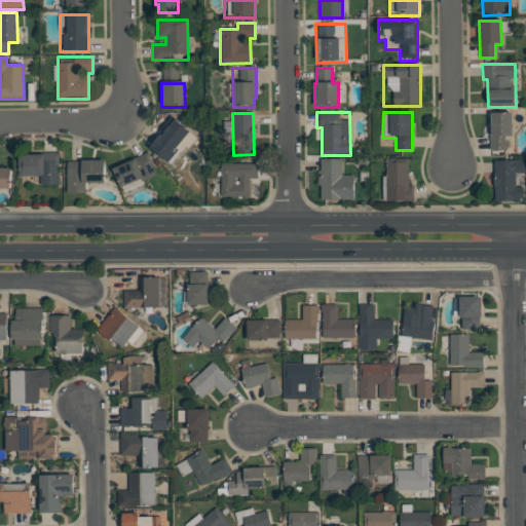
[(490,114),(512,114),(512,152),(490,152),(490,114)]
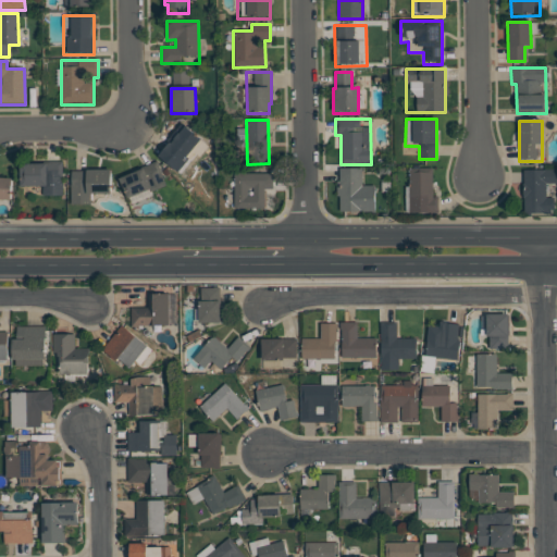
[(184,126),(201,140),(185,160),(180,156),(171,165),(159,156),(184,126)]
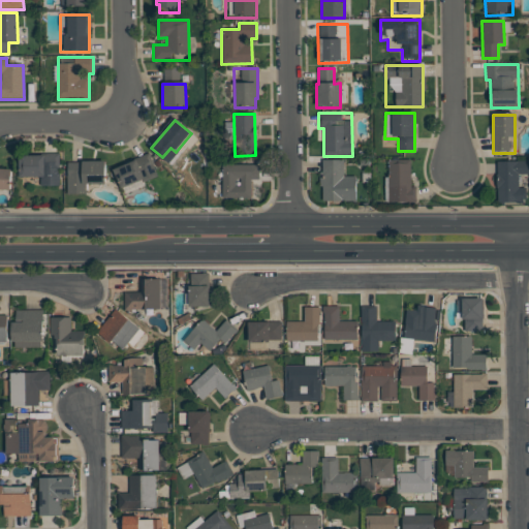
[(149,152),(158,176),(143,182),(142,180),(122,188),(113,166),(149,152)]
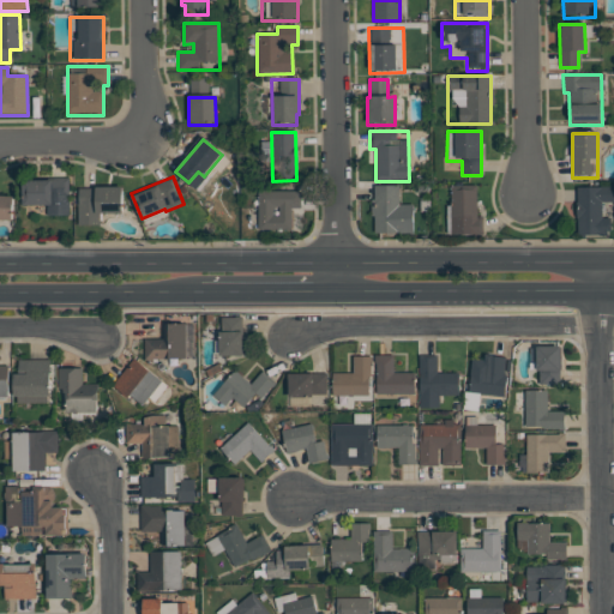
[(23,179),(68,178),(70,215),(47,215),(47,205),(23,205),(23,179)]
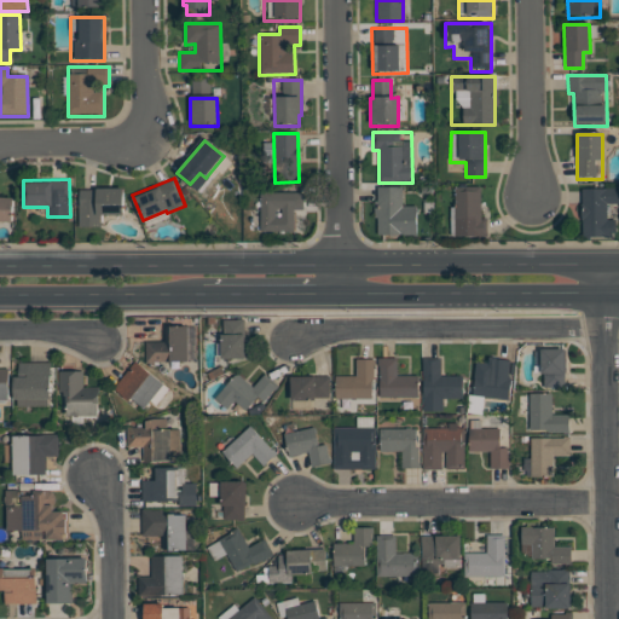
[(125,186),(125,214),(100,214),(102,226),(79,226),(79,187),(125,186)]
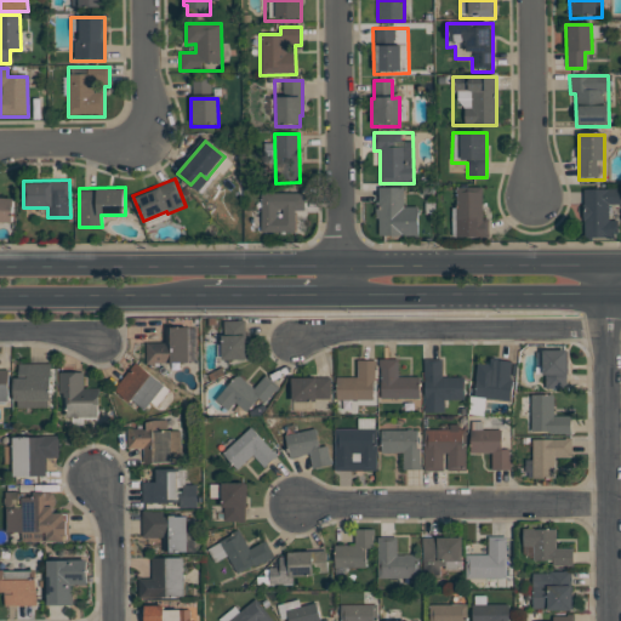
[(489,235),(451,237),(451,208),(456,208),(456,187),(483,187),(483,218),(489,218),(489,235)]
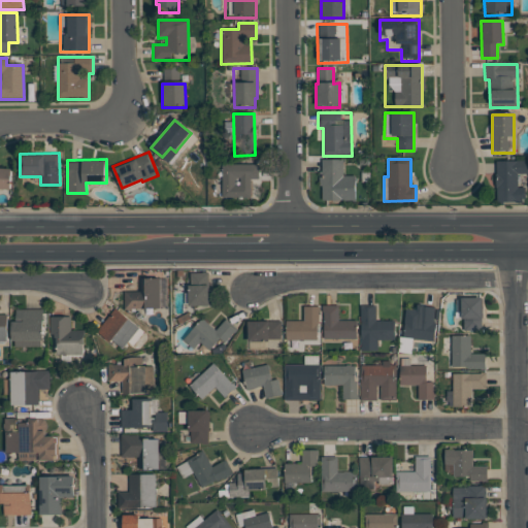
[(356,200),(320,200),(319,160),(343,160),(343,175),(356,175),(356,200)]
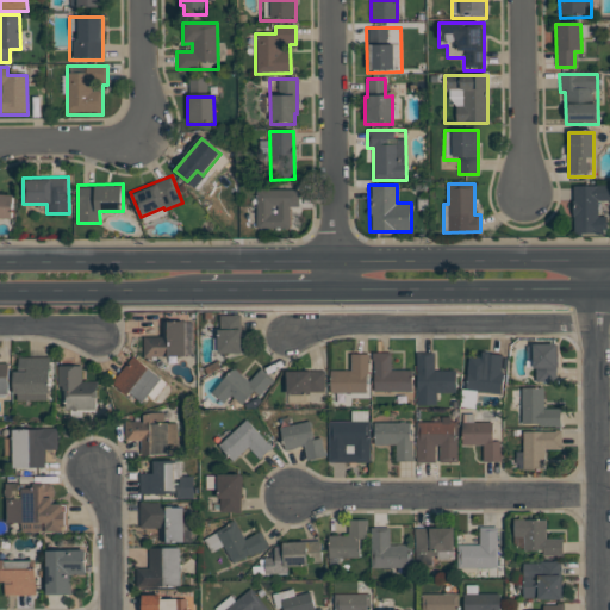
[(573,186),(609,185),(609,232),(574,234),(573,186)]
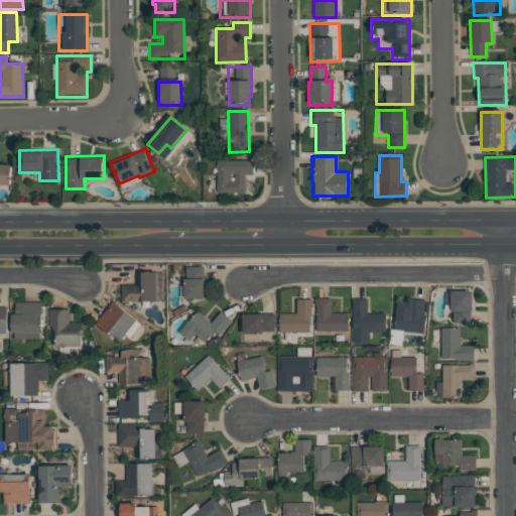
[(216,161),(253,161),(253,175),(245,175),(245,194),(217,194),(216,161)]
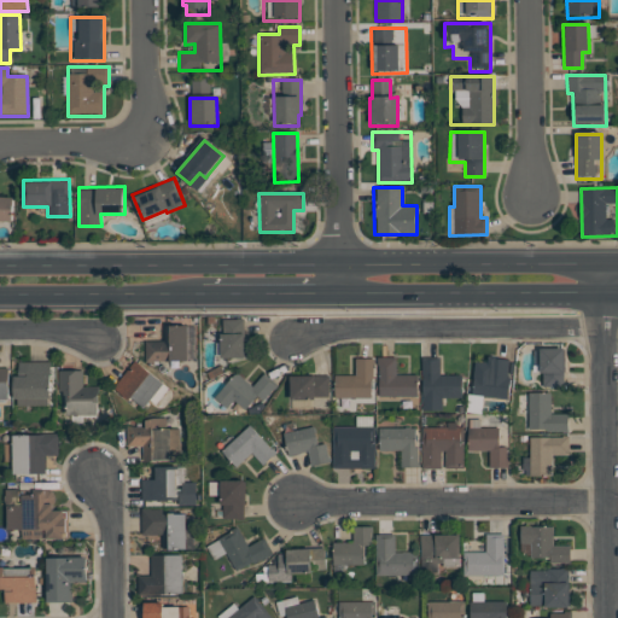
[(0,194),(15,196),(13,221),(0,220),(0,194)]
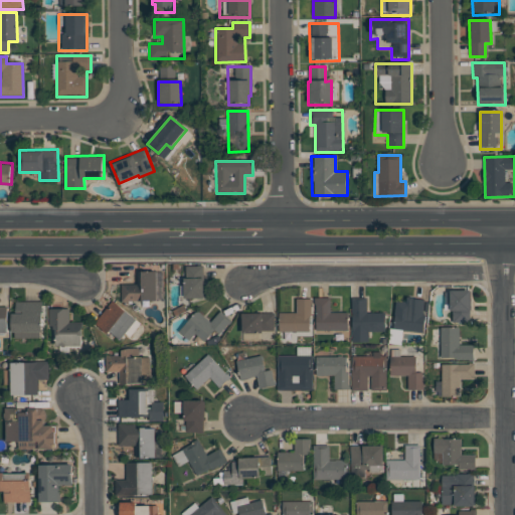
[(184,278),(186,278),(185,266),(203,266),(204,297),(184,298),(184,278)]
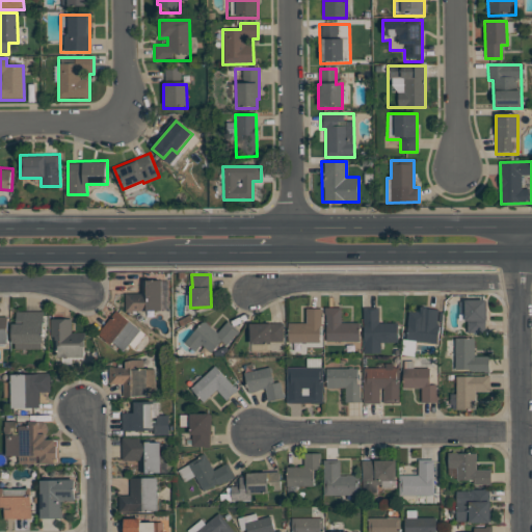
[(125,293),(140,293),(140,280),(162,280),(162,310),(126,311),(125,293)]
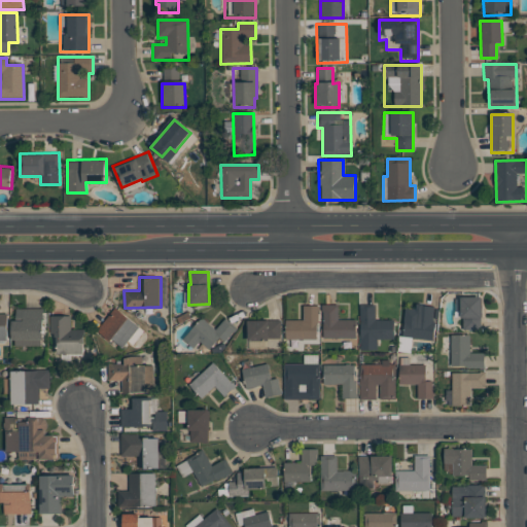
[(461,295),(482,295),(482,329),(463,329),(463,317),(462,317),(461,295)]
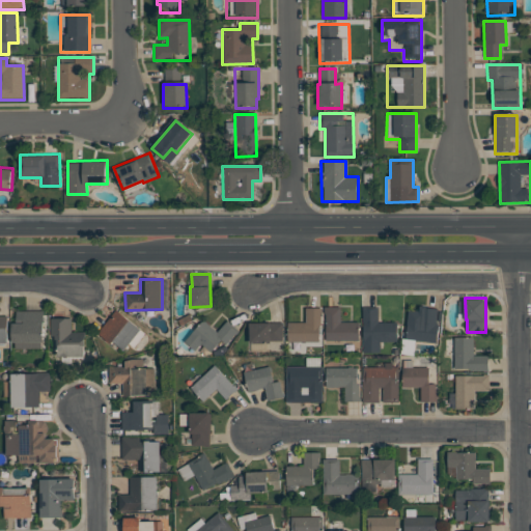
[(420,305),(439,308),(436,325),(439,325),(436,343),(406,339),(409,308),(419,310),(420,305)]
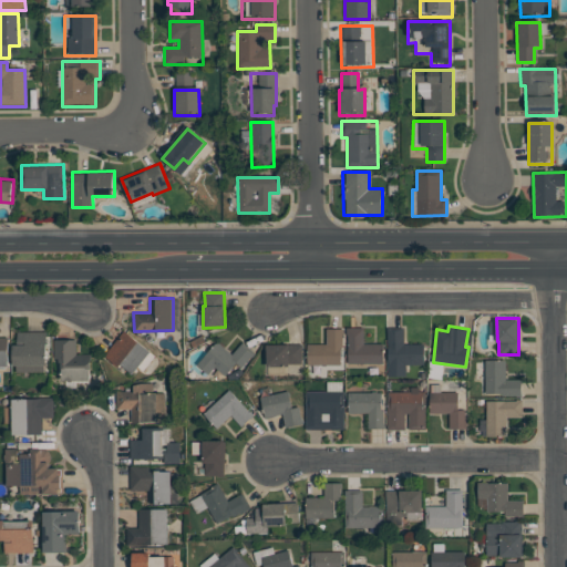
[(388,327),(404,327),(404,343),(424,343),(424,366),(406,366),(406,377),(388,377),(388,327)]
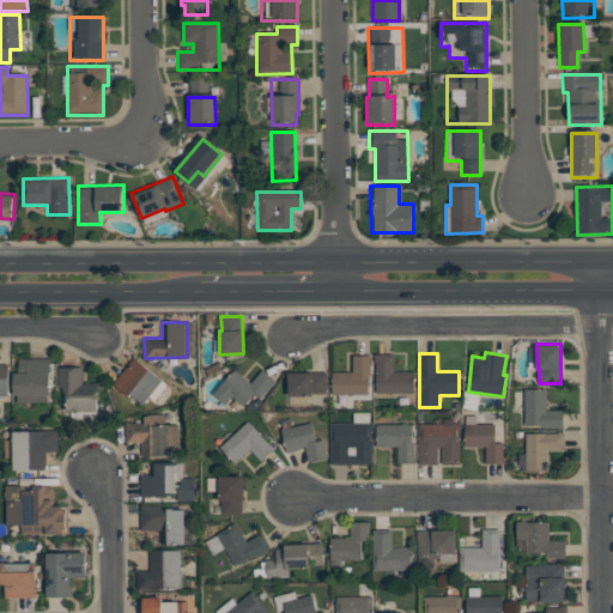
[(375,354),(394,354),(394,371),(414,371),(414,393),(376,393),(375,354)]
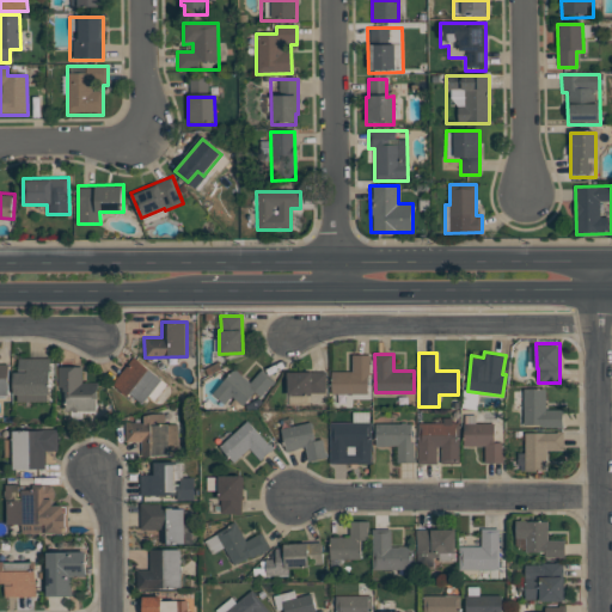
[(353,355),(369,355),(369,375),(367,375),(367,393),(332,393),(332,372),(353,372),(353,355)]
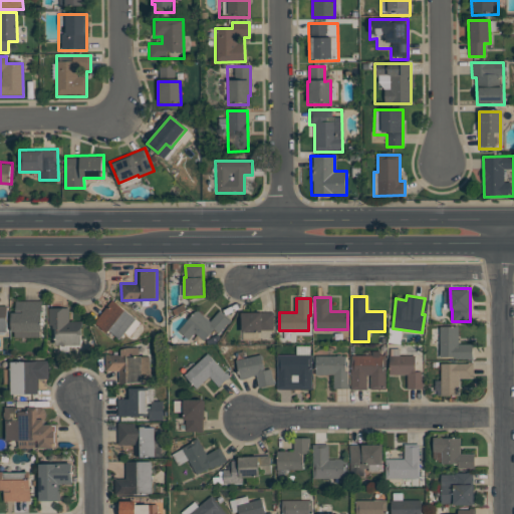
[(112,299),(137,318),(121,338),(109,329),(107,333),(94,323),(112,299)]
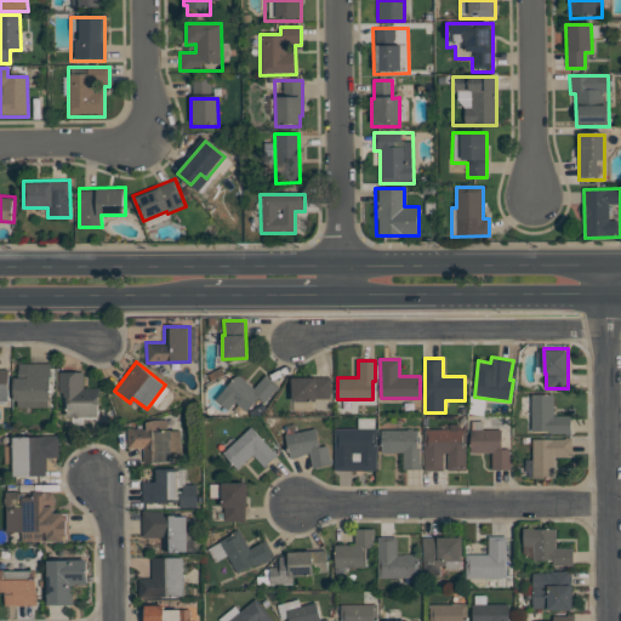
[(20,364),(51,364),(51,400),(49,400),(49,408),(17,408),(17,399),(15,399),(15,377),(20,377),(20,364)]
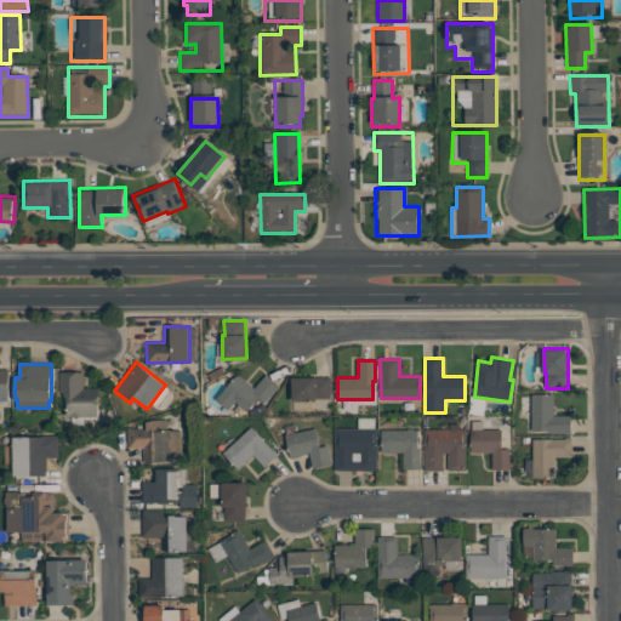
[(0,400),(0,369),(9,369),(10,400),(0,400)]
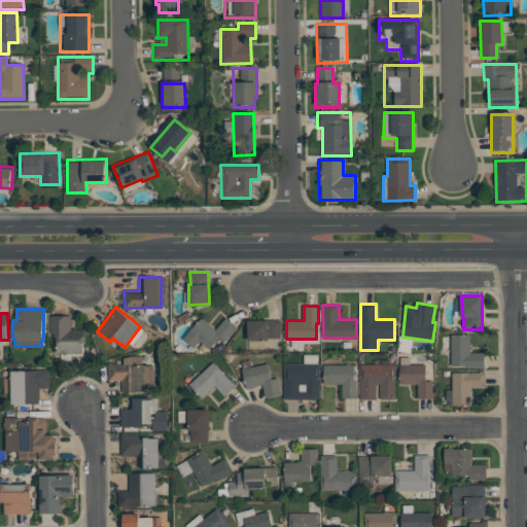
[(71,314),(71,335),(84,334),(84,353),(57,354),(57,338),(50,338),(49,315),(71,314)]
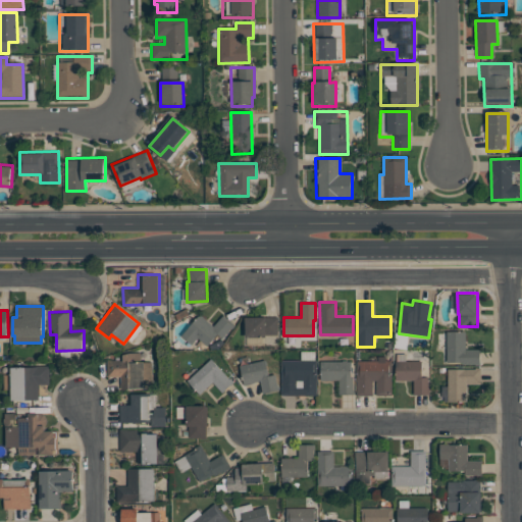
[(200,314),(213,326),(223,315),(235,325),(222,338),(217,334),(207,346),(198,337),(192,345),(180,335),(200,314)]
